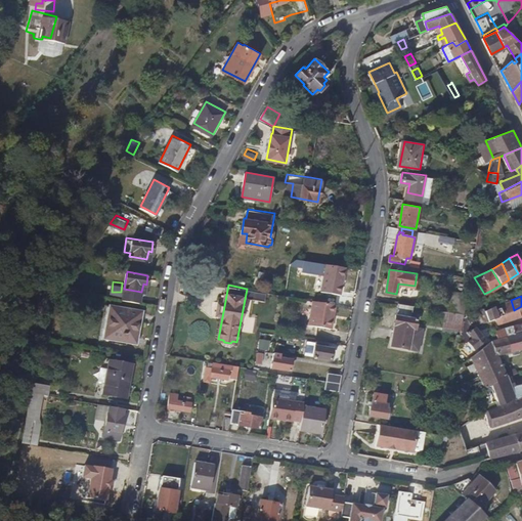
[(465,312),(466,303),(467,301),(454,298),(451,311),(465,313),(465,312)]
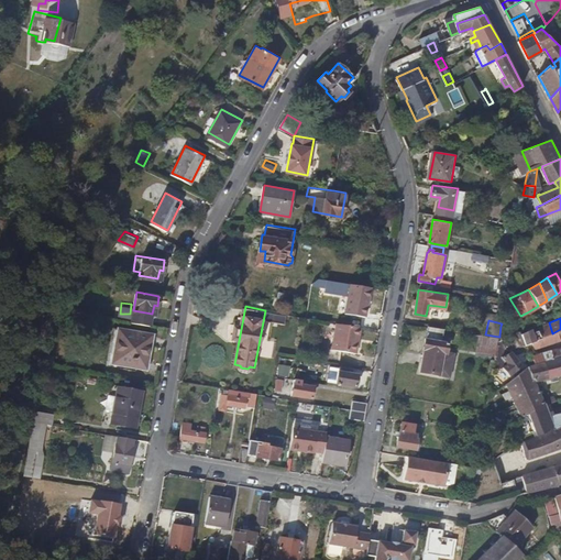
[(355,339),(358,326),(337,322),(332,348),(325,347),(322,358),(341,361),(343,350),(356,352),(359,340),(355,339)]
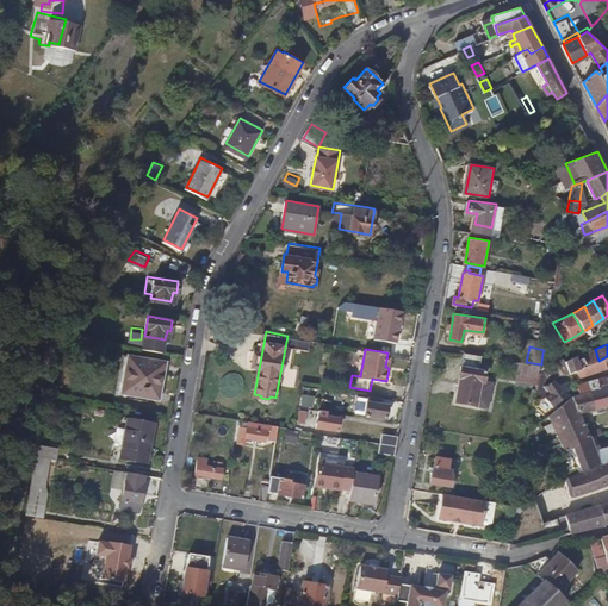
[(587,364),(599,361),(595,349),(583,354),(583,356),(587,364)]
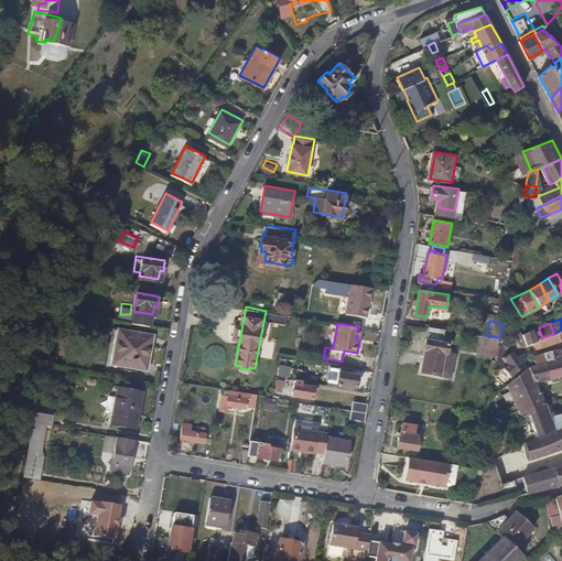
[(425,359),(442,362),(444,352),(447,353),(449,342),(443,341),(445,328),(429,325),(425,348),(427,349),(425,359)]
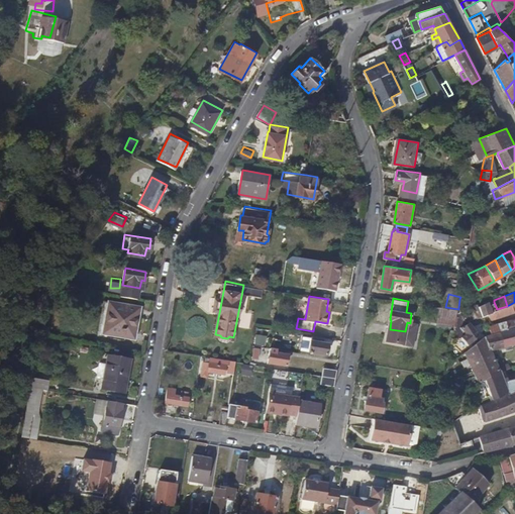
[(460,311),(472,306),(469,299),(461,302),(460,299),(459,299),(458,308),(460,311)]
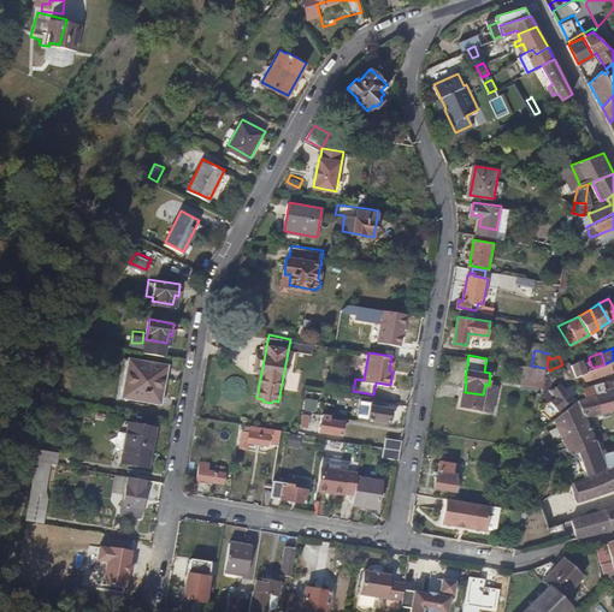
[(161,402),(166,366),(125,357),(118,393),(161,402)]
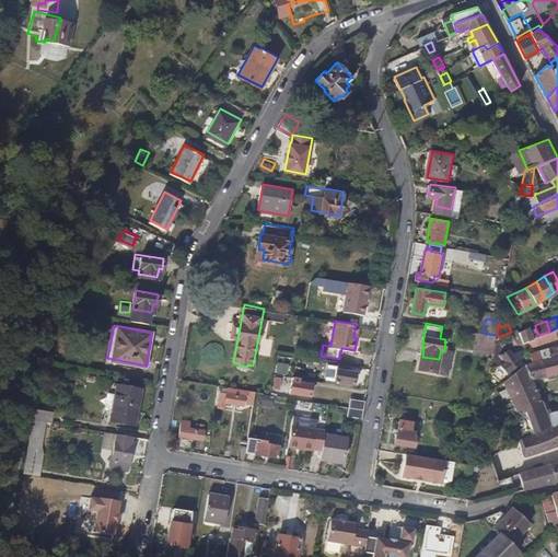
[(518,327),(511,332),(499,337),(504,346),(506,346),(523,341),(519,329),(518,327)]
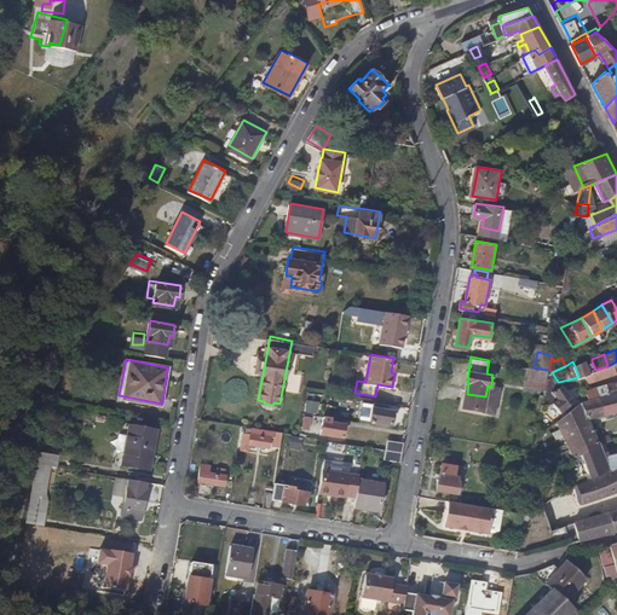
[(586,375),(589,373),(586,364),(584,361),(574,364),(578,377),(586,375)]
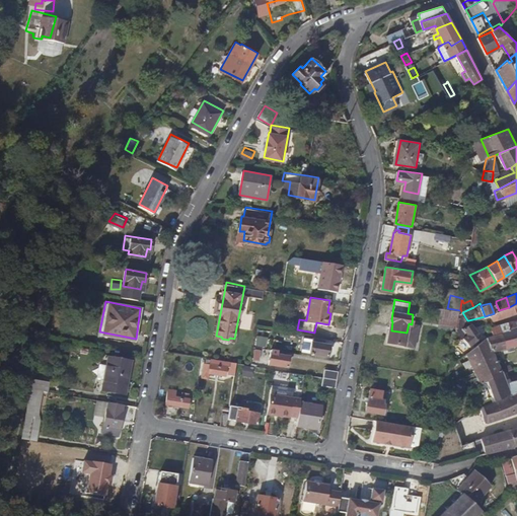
[(496,303),(491,305),(494,313),(499,311),(499,310),(496,303)]
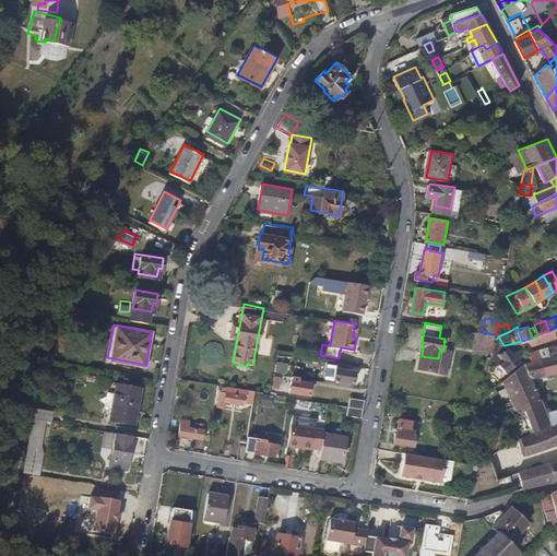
[(556,327),(548,331),(537,334),(537,335),(538,342),(556,335),(556,327)]
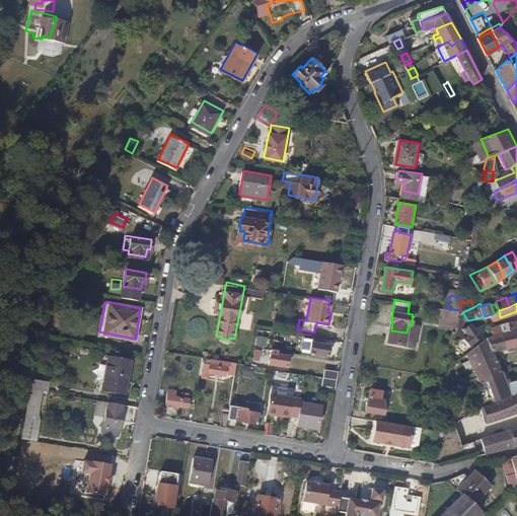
[(460,310),(447,308),(442,307),(441,315),(458,318),(460,310)]
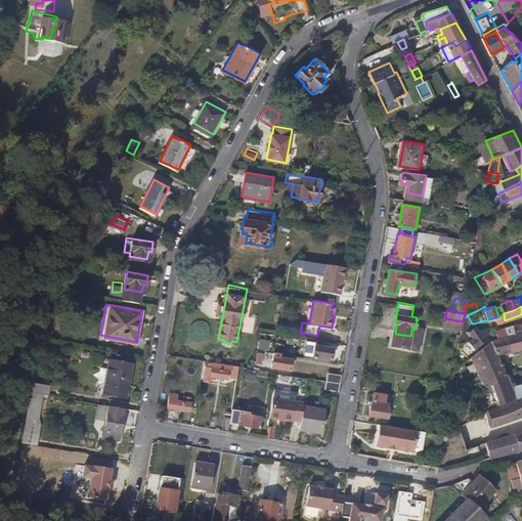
[(505,320),(504,314),(498,316),(495,317),(497,322),(505,320)]
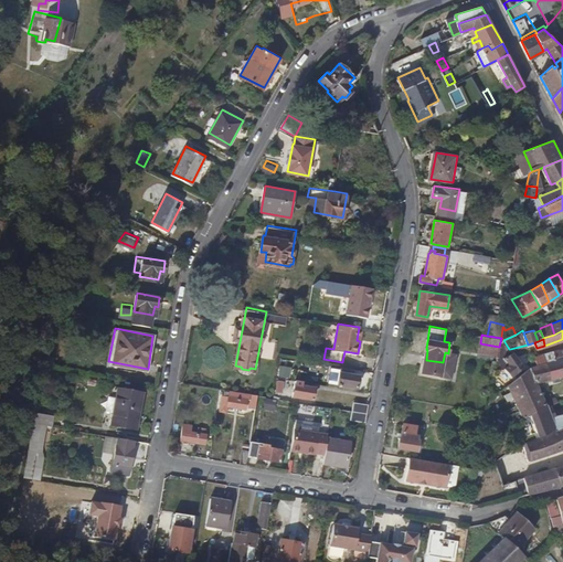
[(558,349),(544,352),(548,362),(560,359),(558,349)]
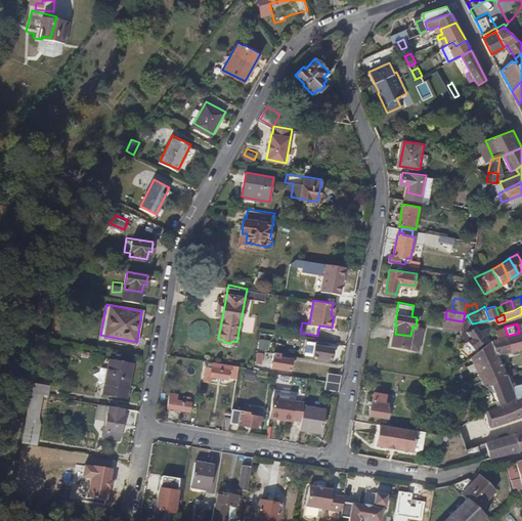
[(473,347),(473,339),(485,341),(483,338),(475,326),(475,327),(467,331),(471,337),(467,340),(473,347)]
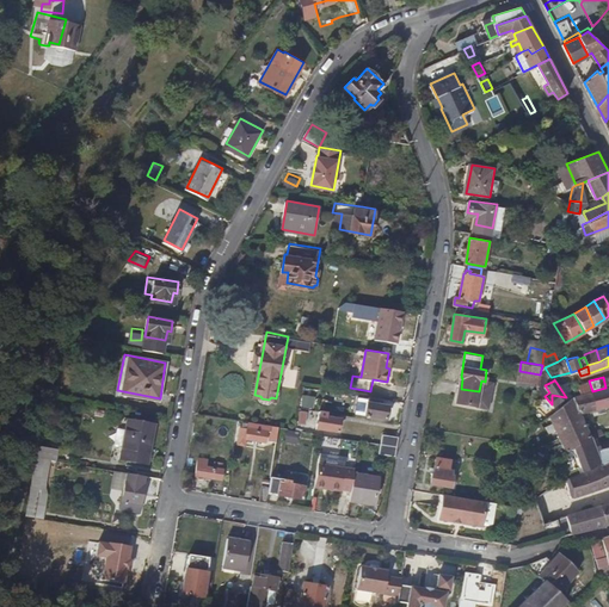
[(582,394),(592,391),(589,381),(578,384),(582,394)]
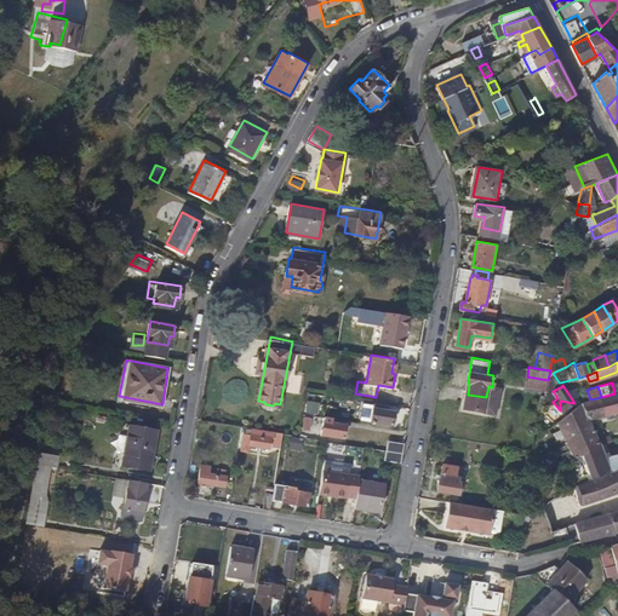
[(581,402),(587,399),(584,391),(577,393),(581,402)]
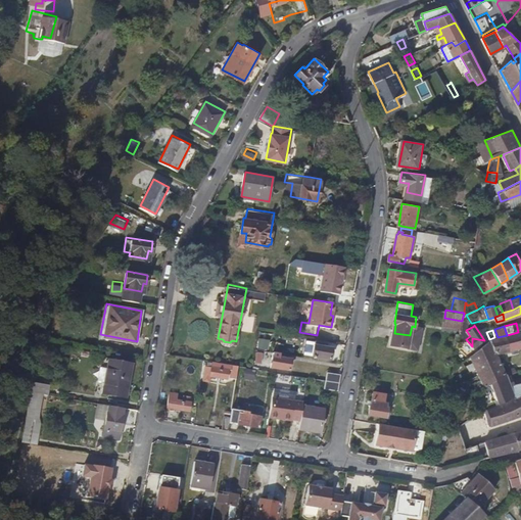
[(520,331),(518,332),(507,335),(498,337),(494,337),(489,339),(485,342),(470,357),(484,387),(494,380),(505,373),(504,372),(503,369),(494,352),(520,344),(520,331)]
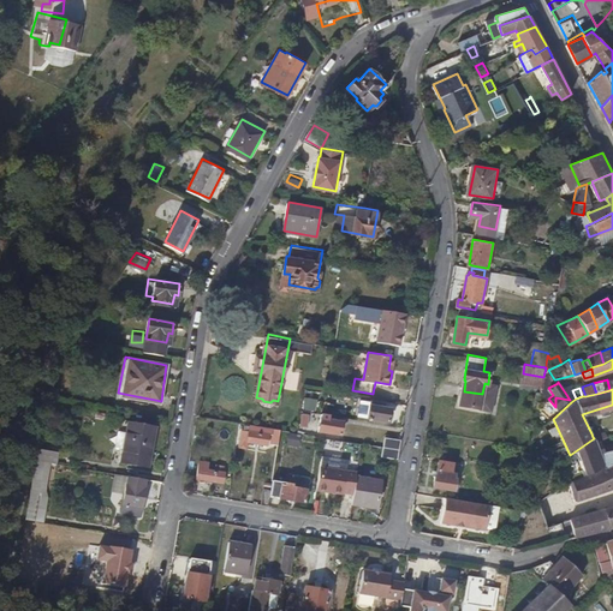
[(462,403),(481,407),(482,394),(464,391),(462,403)]
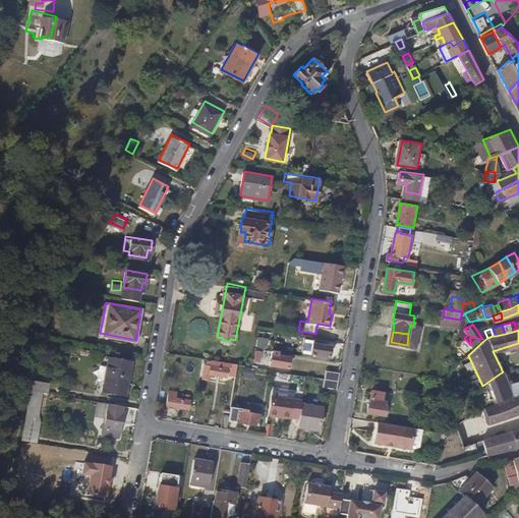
[(314,340),(309,339),(306,353),(329,356),(331,346),(325,344),(326,341),(314,339),(314,340)]
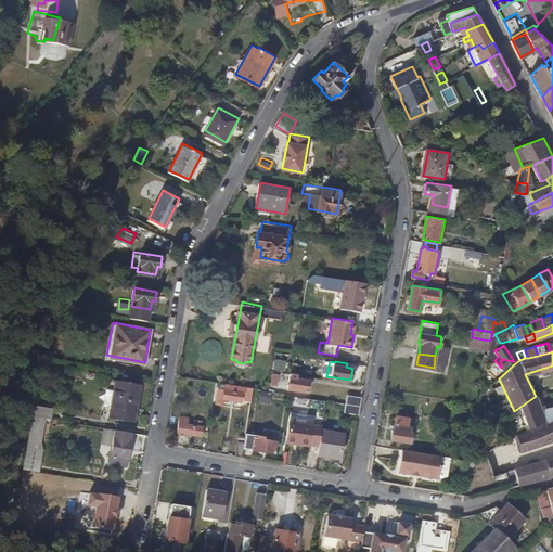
[(281,373),(273,371),(271,382),(280,383),(281,373)]
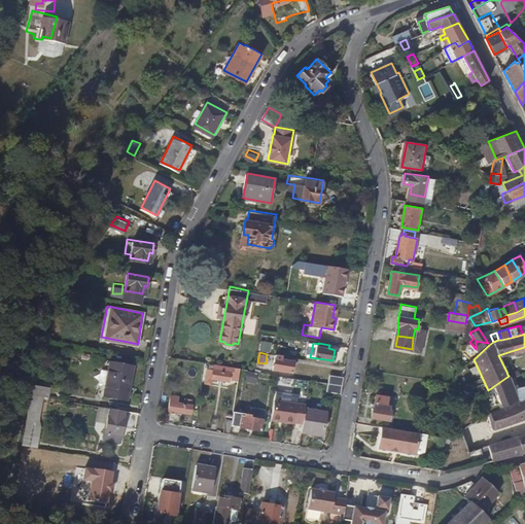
[(292,372),(294,360),(276,357),(274,368),(292,372)]
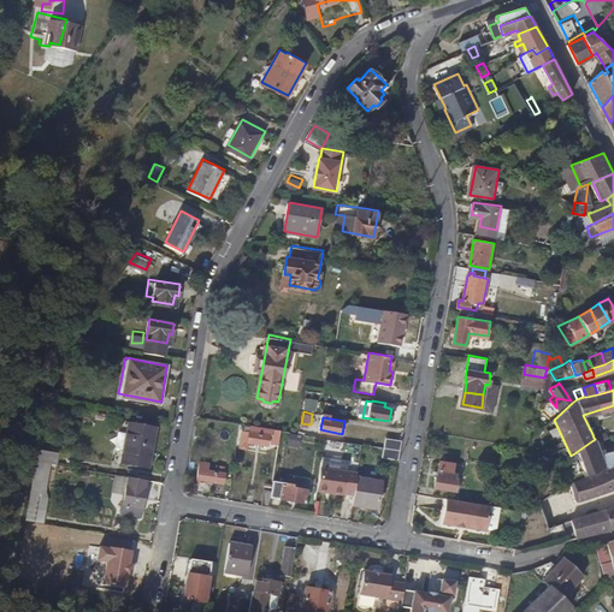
[(548,426),(538,417),(535,438),(548,426)]
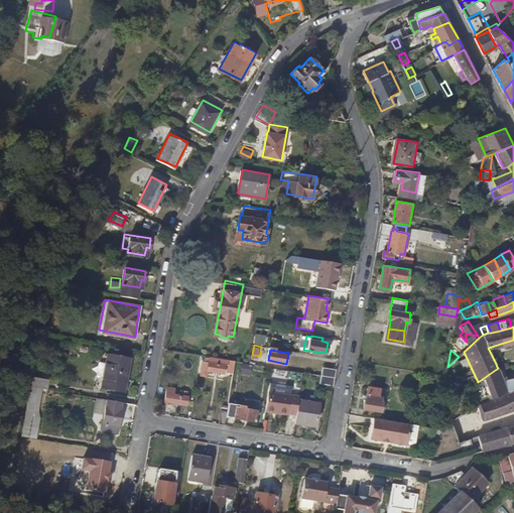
[(127,390),(132,357),(108,353),(103,386),(127,390)]
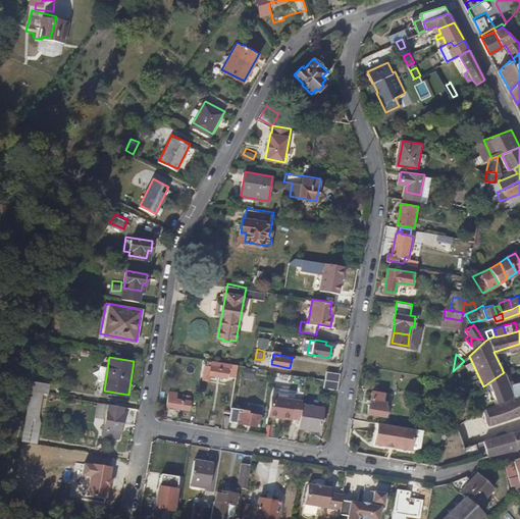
[(213,366),(211,373),(228,376),(229,368),(224,367),(225,361),(214,360),(213,366)]
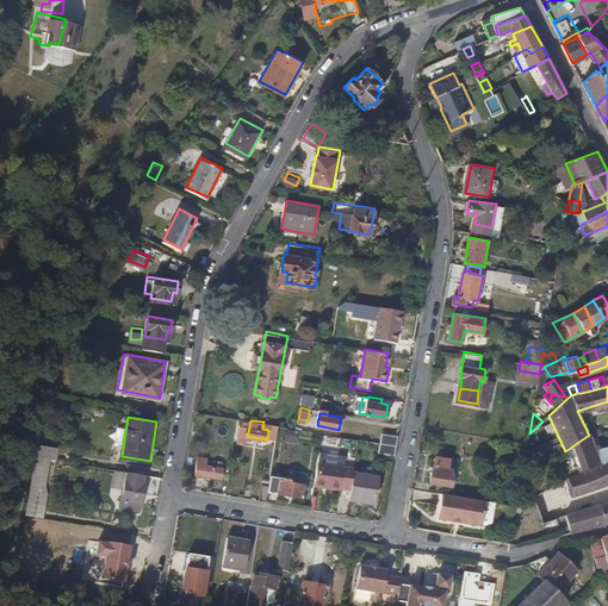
[(398,435),(383,432),(382,442),(397,444),(398,435)]
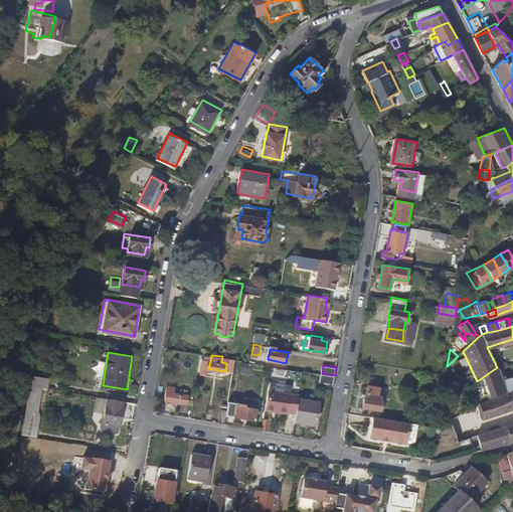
[(498,368),(497,368),(497,367),(487,374),(490,381),(502,376),(498,368)]
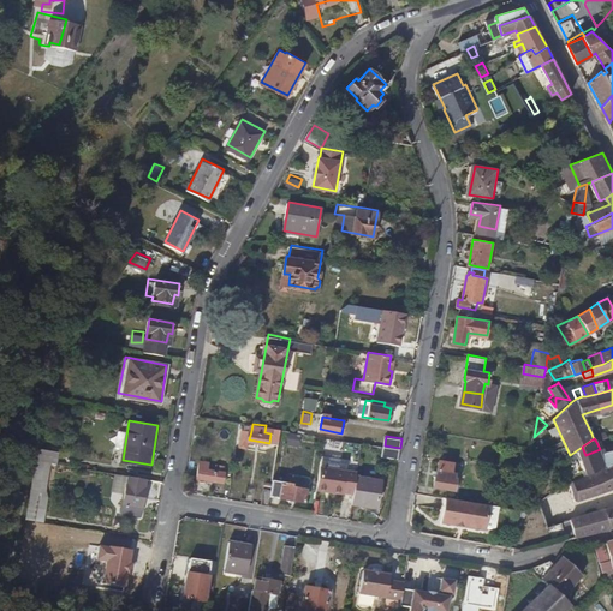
[(400,448),(385,445),(382,454),(399,457),(400,448)]
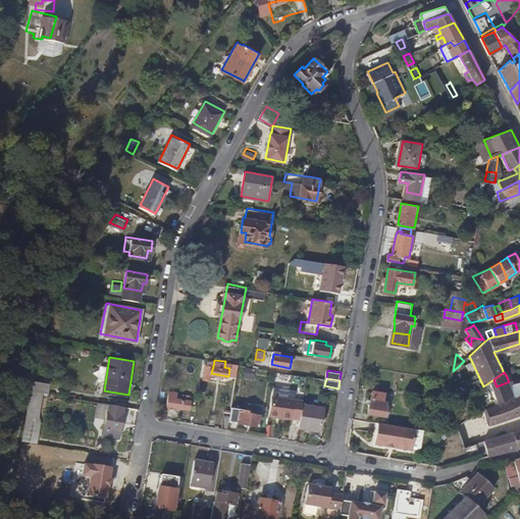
[(31,390),(42,392),(50,393),(51,382),(33,379),(31,390)]
